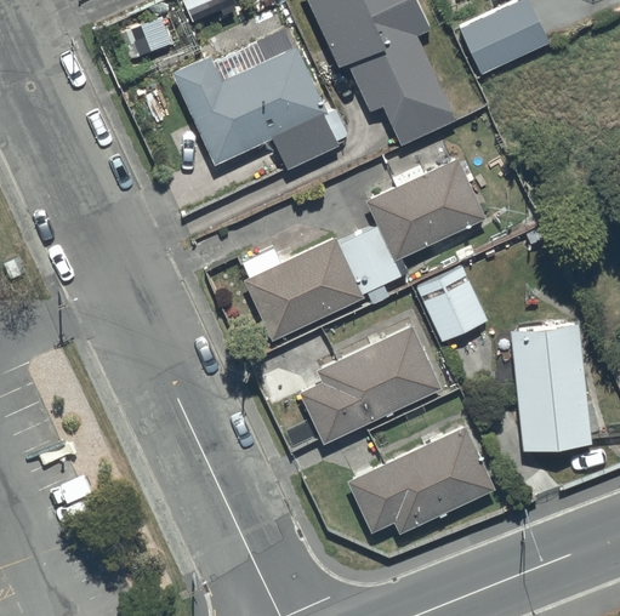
[(306,0),(337,69),(350,63),(370,113),(385,107),(402,146),(456,123),(417,35),(428,32),(414,0),(306,0)]
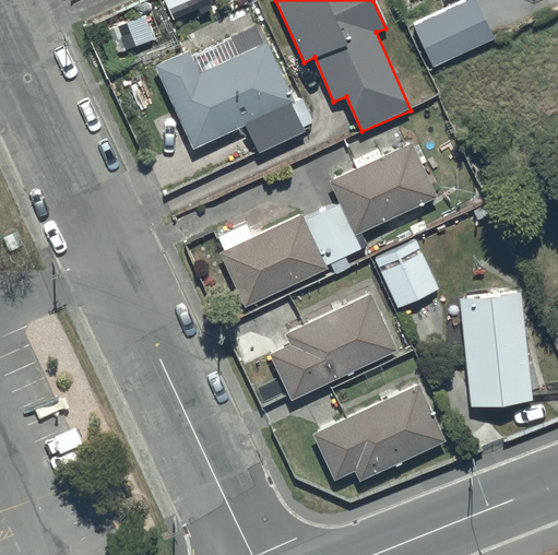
[(473,0),(472,0),(415,26),(434,68),(493,40),(473,0)]
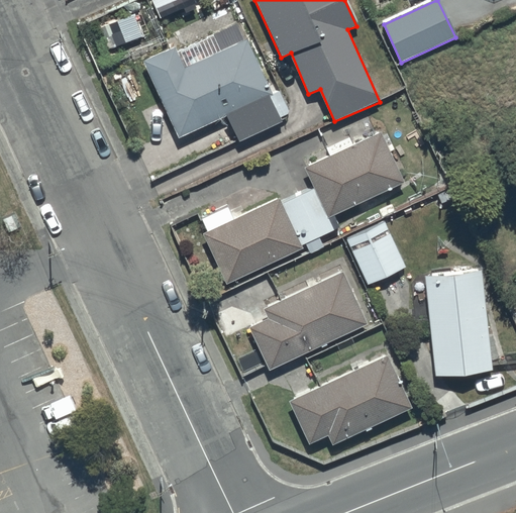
[(176,46),(144,61),(179,136),(227,114),(239,140),(285,120),(247,38),(221,50),(216,39),(180,56),(176,46)]
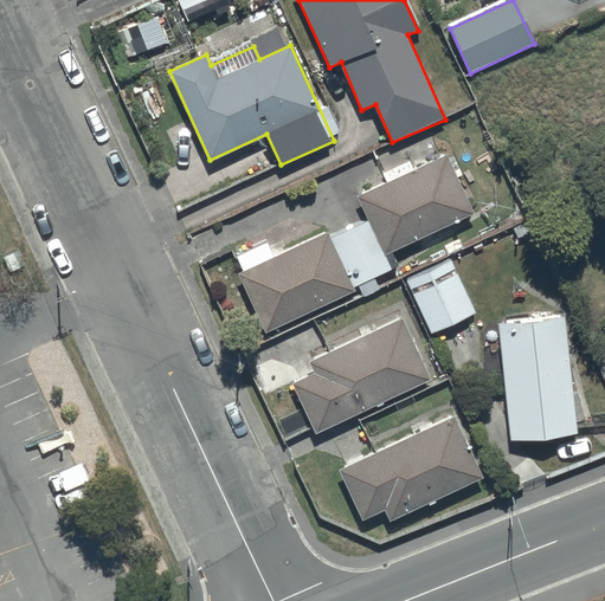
[(268,243),(237,257),(244,271),(239,273),(266,331),(360,289),(365,299),(381,291),(375,278),(399,267),(392,252),(474,214),(446,156),(359,196),(369,221),(330,239),(328,233),(275,257),(268,243)]
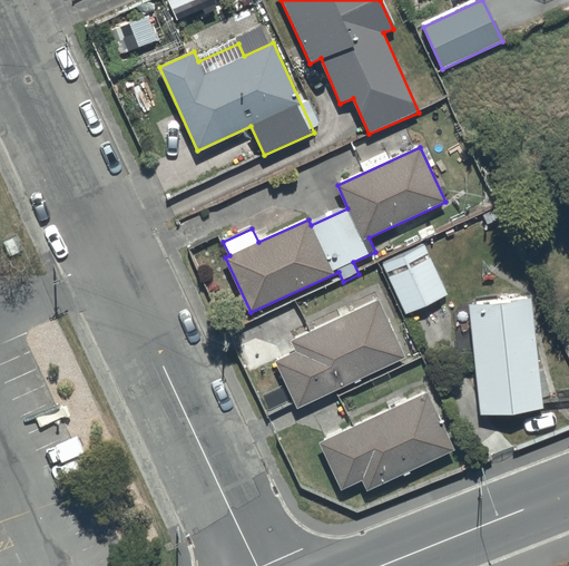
[(424,245),(383,264),(405,314),(447,296),(424,245)]
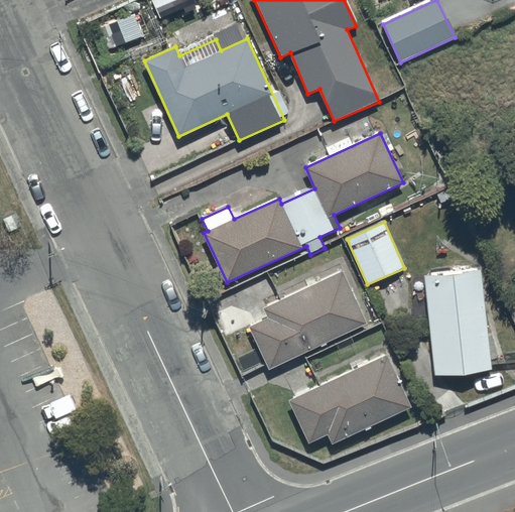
[(481,270),(424,276),(433,375),(490,370),(481,270)]
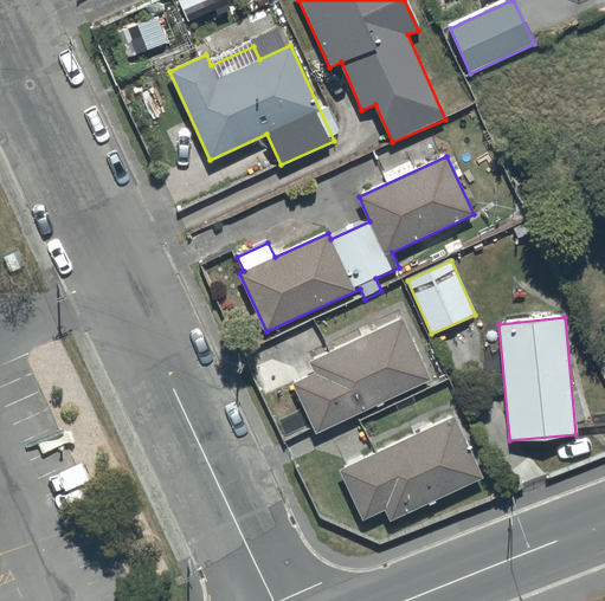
[(316,374),(294,385),(315,432),(430,380),(403,321),(311,362),(316,374)]
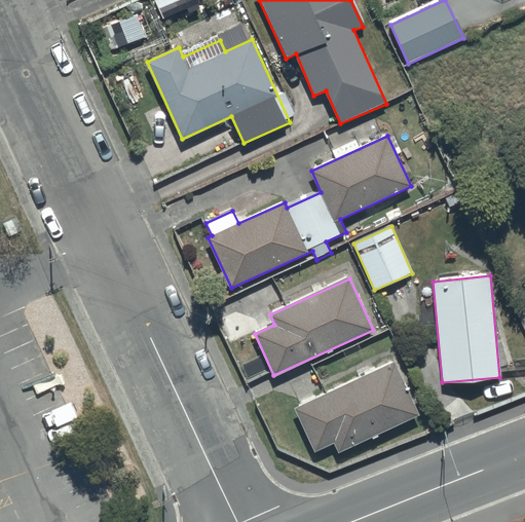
[(395,362),(295,408),(315,452),(335,443),(338,451),(419,414),(395,362)]
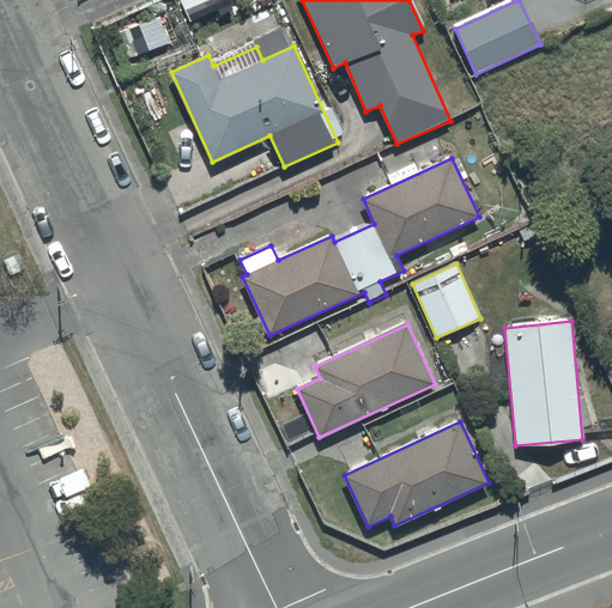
All buildings are outlined.
